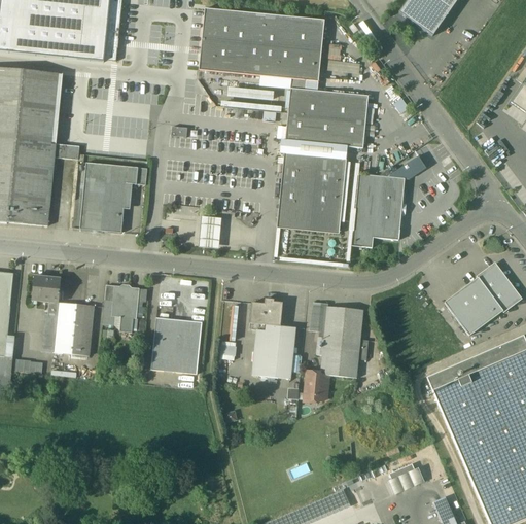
[(0,0),(0,49),(104,61),(104,58),(110,0),(0,0)]
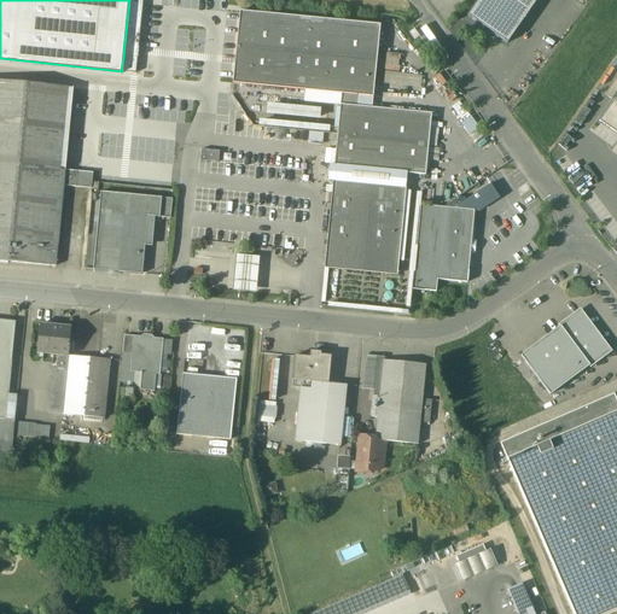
[(129,0),(122,68),(137,69),(144,0),(129,0)]
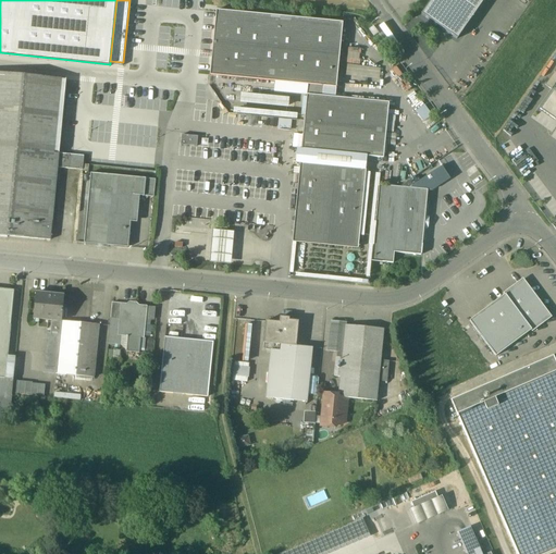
[(430,0),(422,12),(457,37),(483,0),(430,0)]
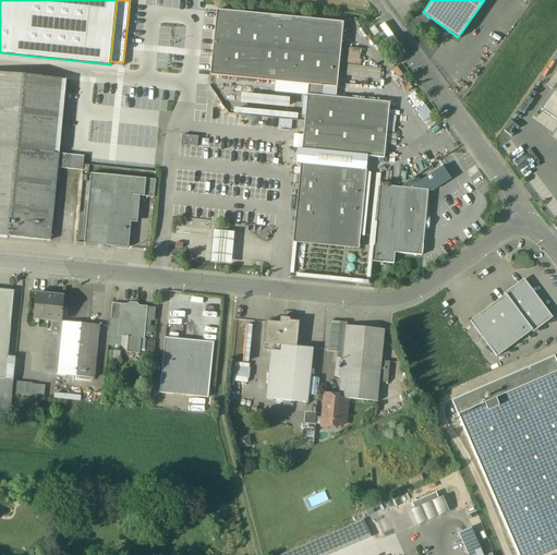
[(343,20),(217,8),(210,73),(309,83),(305,113),(302,147),(298,147),(297,160),(301,160),(294,227),(361,234),(367,167),(367,155),(385,156),(390,100),(336,95),(343,20)]
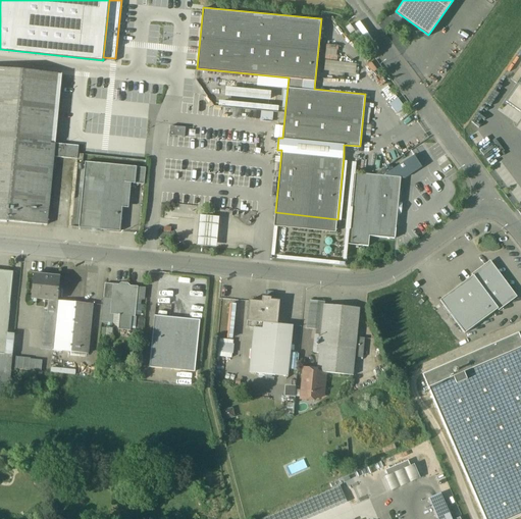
[(355,29),(351,22),(347,24),(352,32),(355,29)]
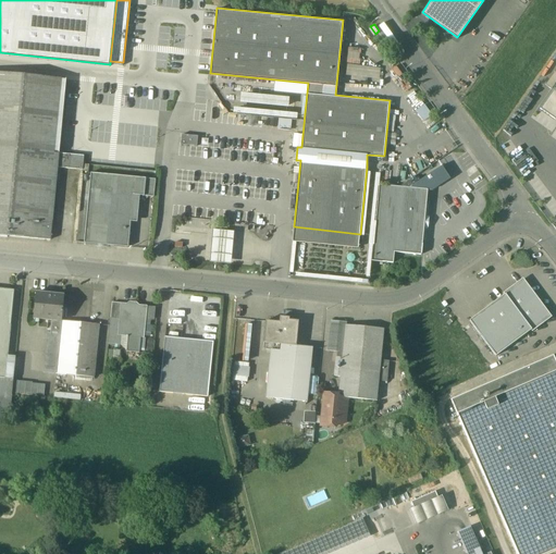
[(68,77),(0,70),(0,232),(51,237),(59,164),(60,151),(68,77)]
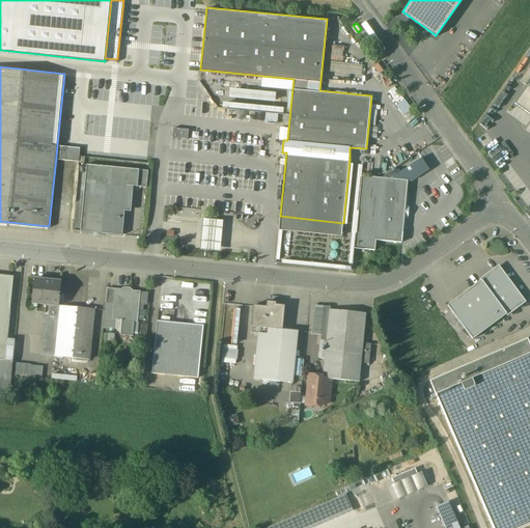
[(274,104),(275,89),(229,85),(228,96),(223,96),(222,106),(242,108),(241,116),(276,119),(277,110),(282,110),(283,105),(274,104)]
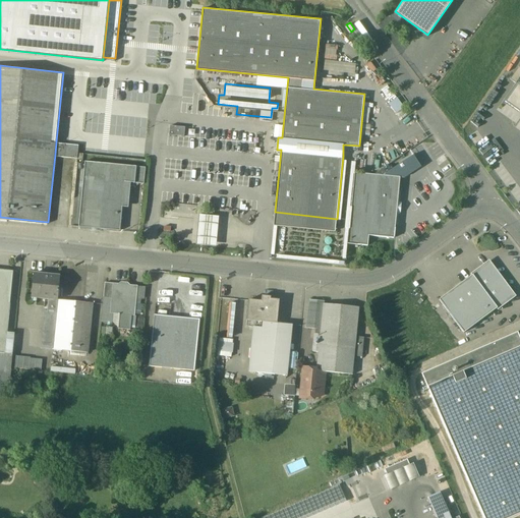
[(519,85),(515,83),(503,102),(519,113),(519,85)]
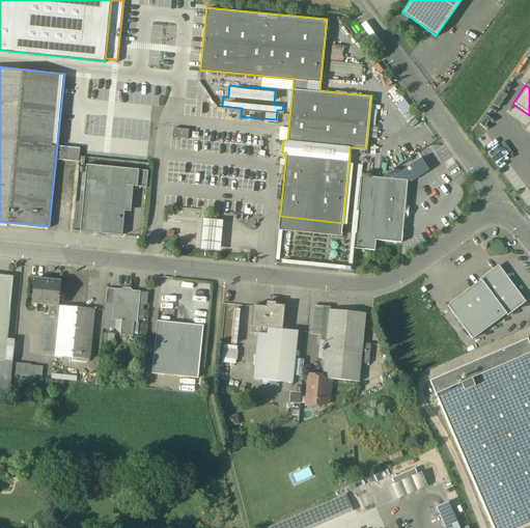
[(189,128),(174,127),(173,136),(188,137),(189,128)]
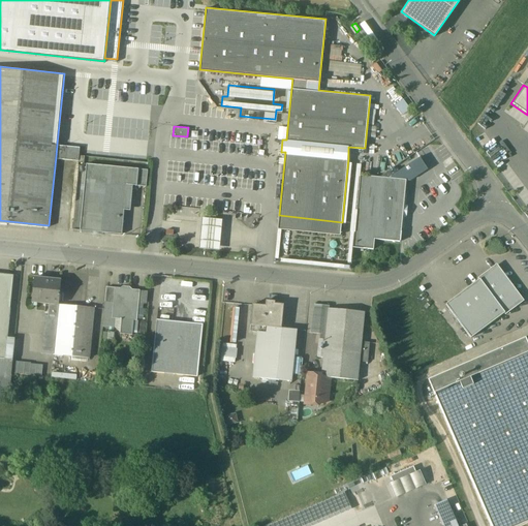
[(79,159),(81,146),(57,144),(56,156),(79,159)]
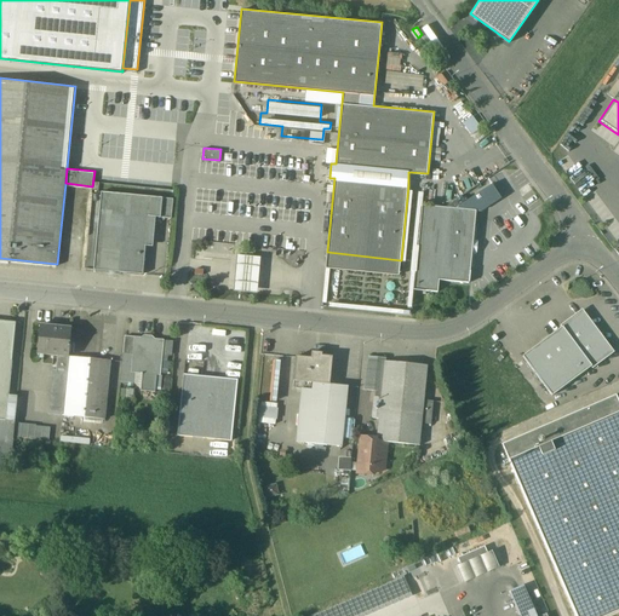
[(493,182),(456,206),(477,208),(481,209),(502,196),(493,182)]
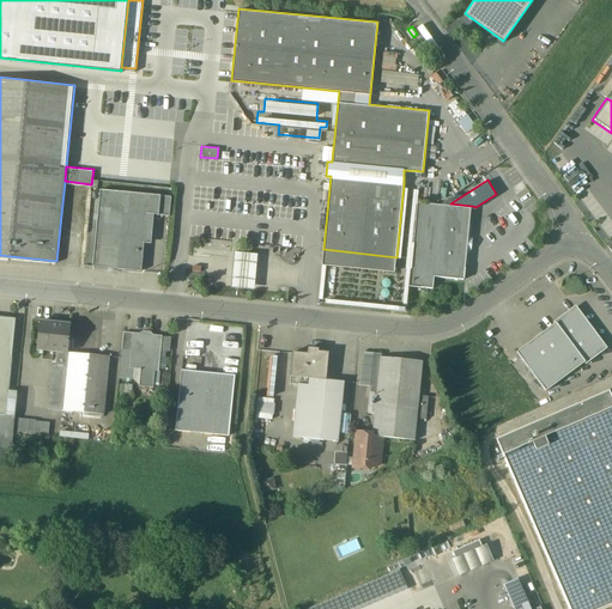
[(162,195),(101,188),(94,265),(141,270),(145,242),(147,212),(155,213),(159,213),(162,195)]
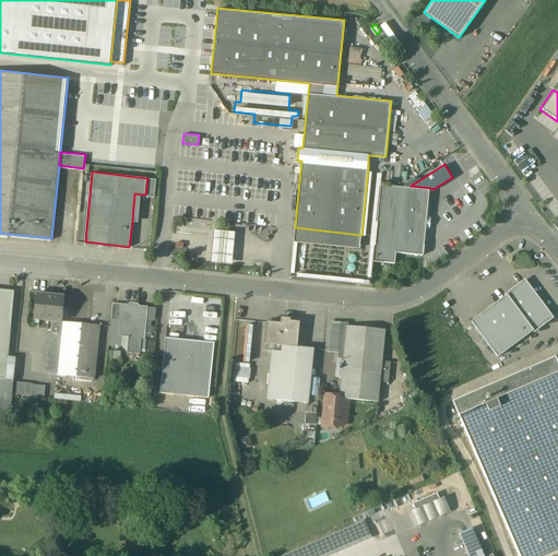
[(157,179),(147,178),(145,194),(155,196),(157,179)]
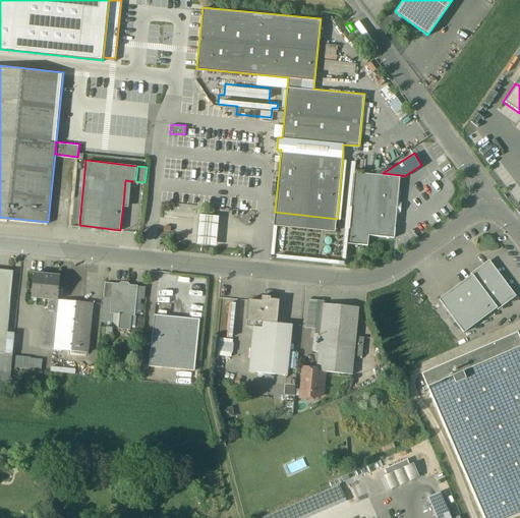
[(383,173),(355,171),(348,242),(368,244),(369,234),(395,236),(401,175),(383,173)]
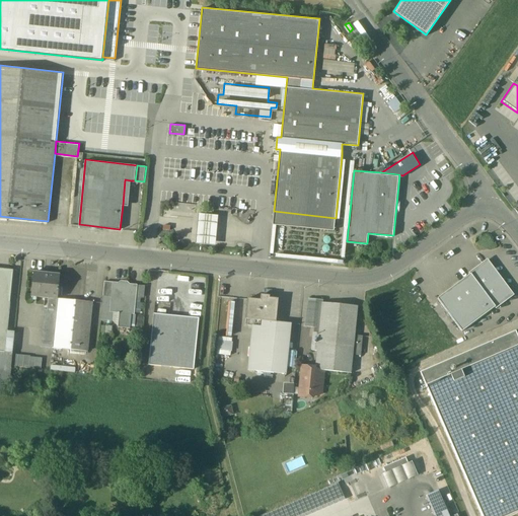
[(131,180),(125,179),(123,205),(129,206),(131,180)]
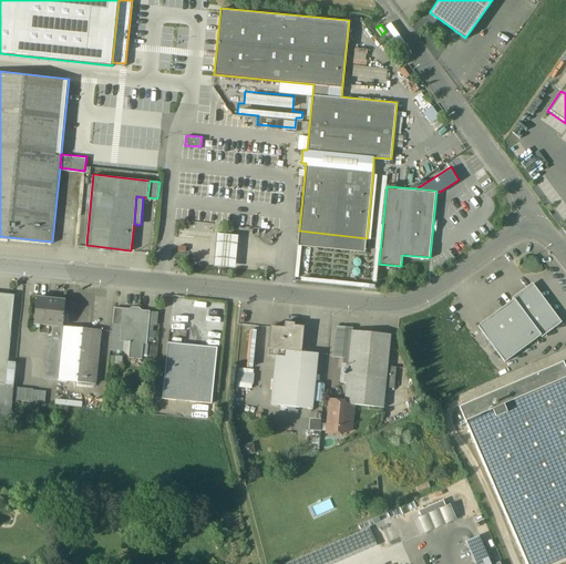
[(367,238),(299,231),(298,245),(366,252),(367,238)]
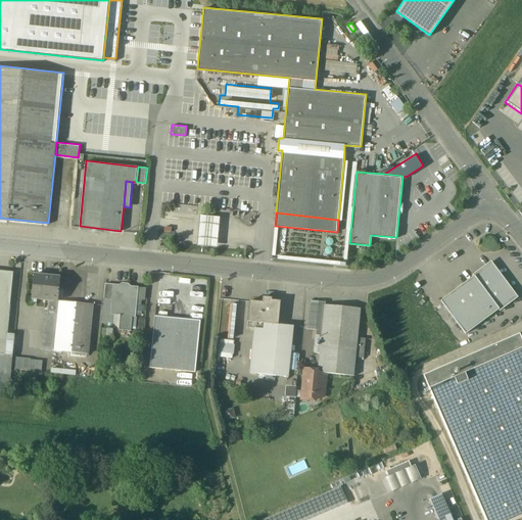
[(221,216),(200,214),(199,225),(197,244),(218,246),(220,227),(221,216)]
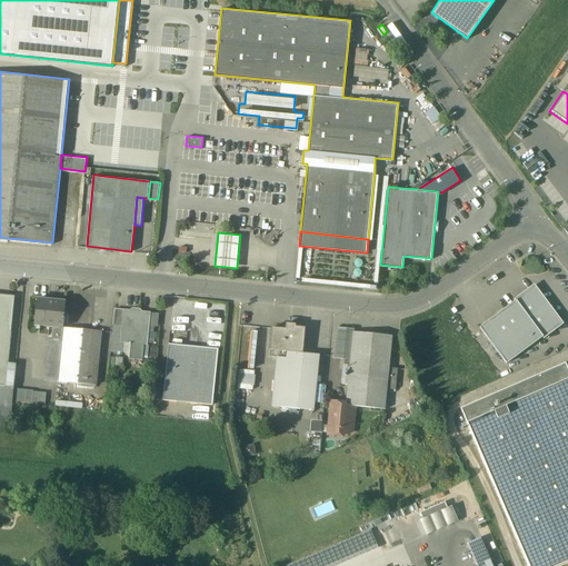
[(535,285),(480,326),(508,361),(561,321),(535,285)]
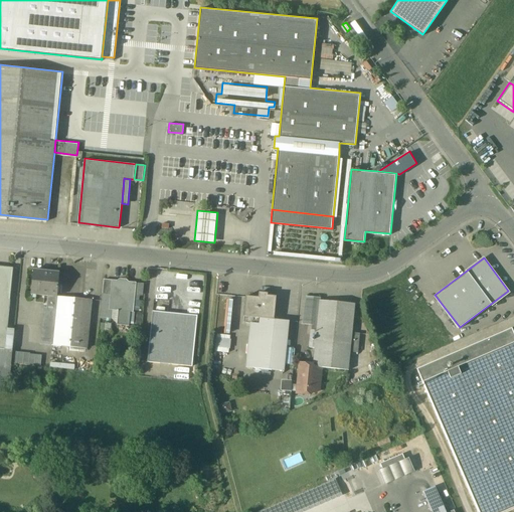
[(14,267),(0,265),(0,347),(5,348),(6,348),(14,267)]
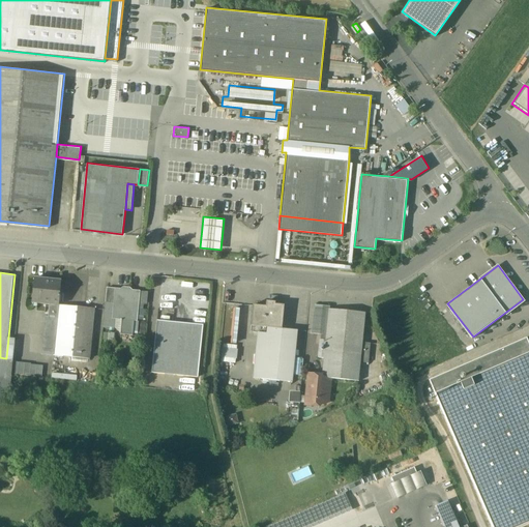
[(61,279),(35,276),(33,301),(50,302),(59,303),(61,279)]
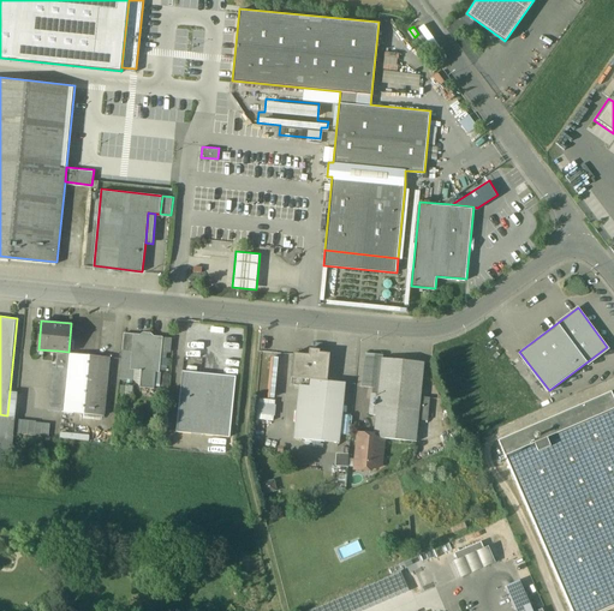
[(135,333),(125,331),(124,348),(133,349),(135,333)]
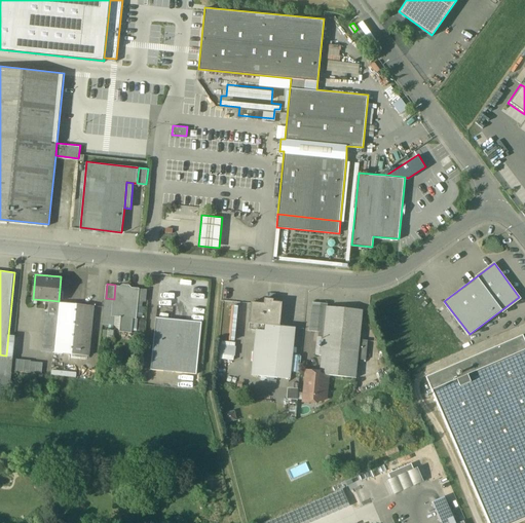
[(133,287),(130,284),(126,284),(123,286),(115,285),(114,299),(112,314),(114,315),(121,316),(134,318),(138,318),(141,288),(133,287)]
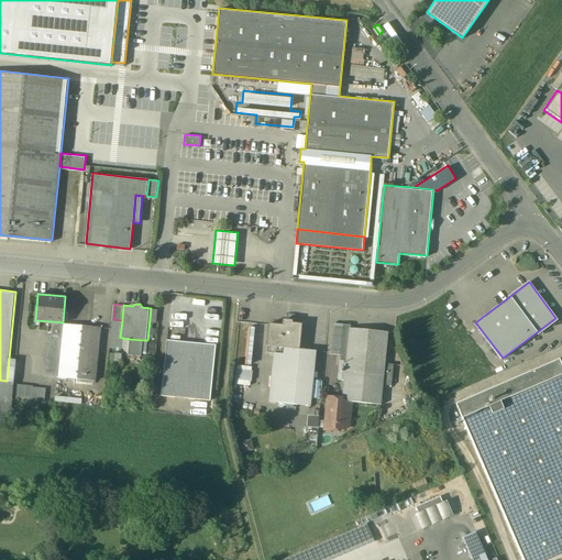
[(110,344),(122,346),(122,338),(120,337),(122,320),(113,319),(110,344)]
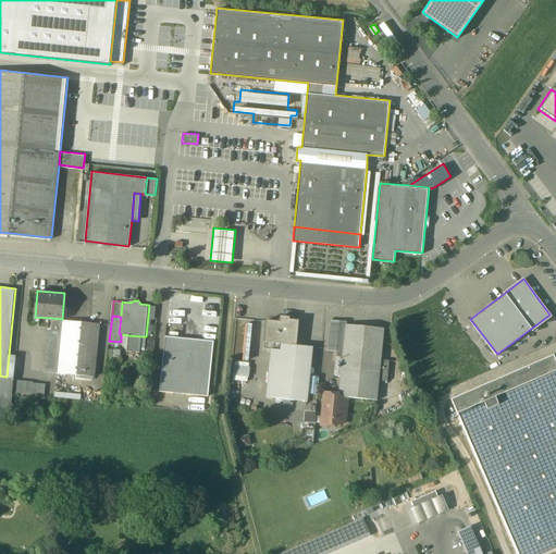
[(62,319),(52,318),(51,331),(61,332),(62,319)]
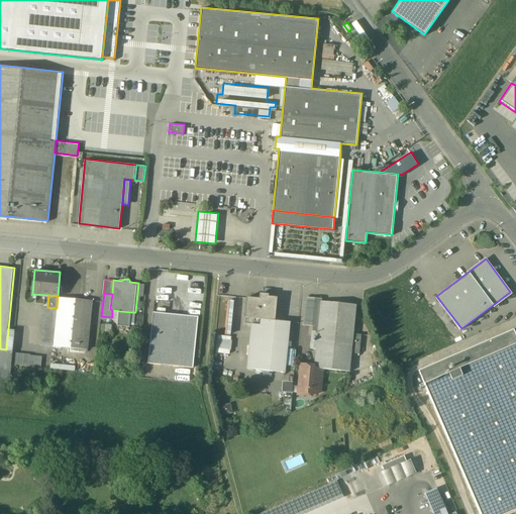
[(278,296),(261,295),(260,297),(247,296),(245,316),(261,318),(255,368),(286,371),(291,320),(276,319),(278,296)]
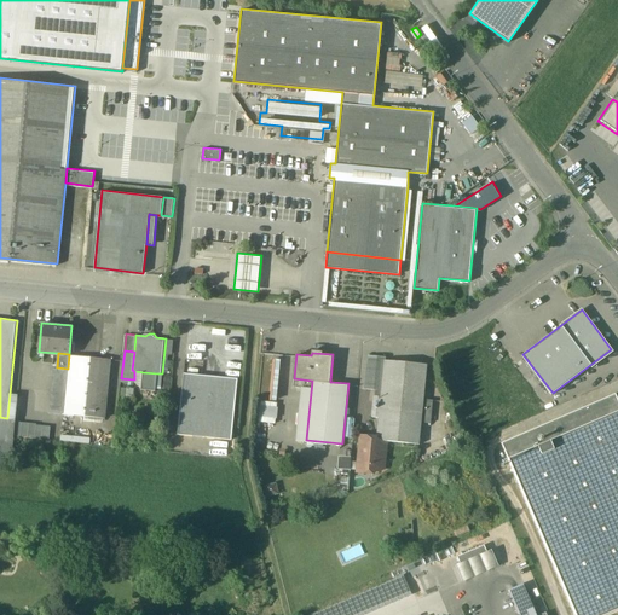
[(111,359),(69,354),(68,369),(65,390),(63,412),(105,417),(111,359)]
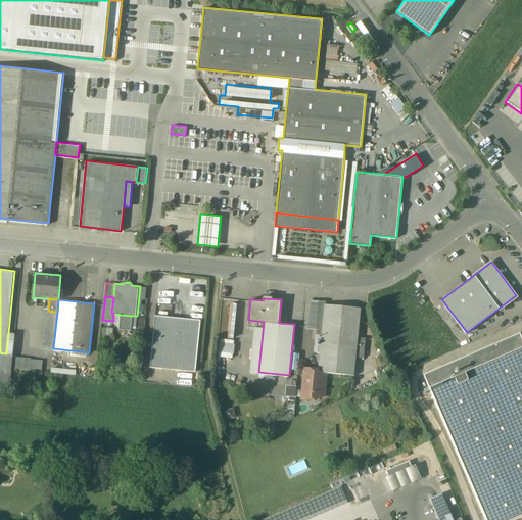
[(314,299),(313,299),(312,300),(312,301),(309,326),(310,327),(310,328),(311,328),(322,329),(325,302),(326,302),(326,300),(314,299)]
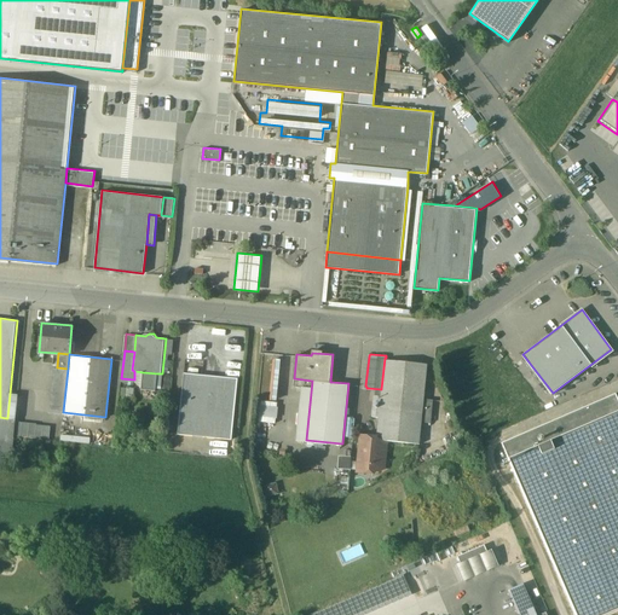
[(386,358),(385,358),(381,389),(381,395),(380,407),(422,412),(423,412),(425,398),(428,363),(386,358)]
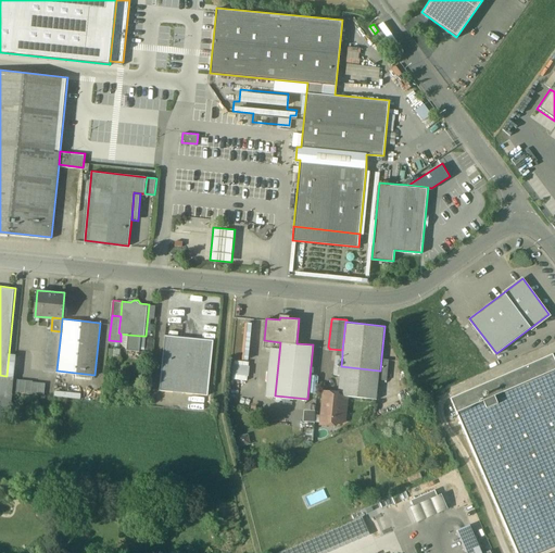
[(51,330),(49,330),(47,350),(59,351),(61,331),(51,330)]
